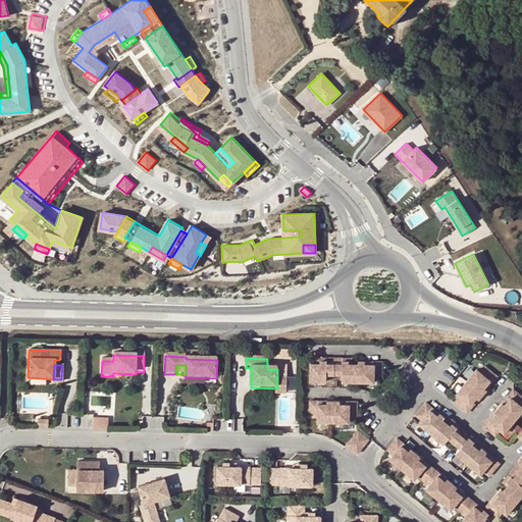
[(341,379),(341,386),(372,387),(372,383),(380,383),(380,367),(372,367),(372,370),(363,369),(363,366),(357,366),(357,369),(351,369),(348,369),(348,366),(342,366),(342,369),(325,368),(325,365),(319,365),(319,368),(316,368),(310,368),(309,385),(325,385),(325,379),(341,379)]
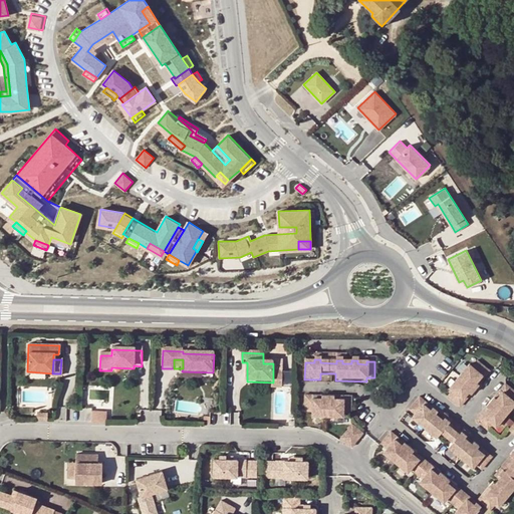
[(461,416),(466,410),(464,408),(469,401),(471,403),(479,393),(477,392),(483,384),(485,387),(490,379),(478,369),(473,375),(470,372),(450,397),(453,399),(448,405),(461,416)]
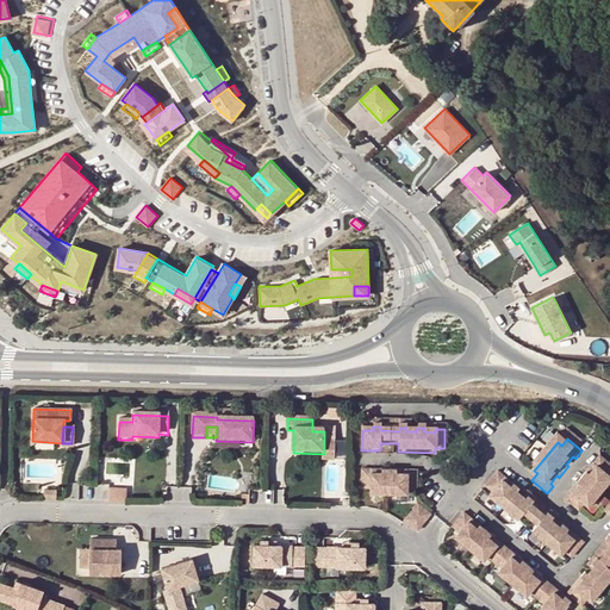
[(336,444),(324,443),(324,454),(323,464),(335,464),(336,444)]
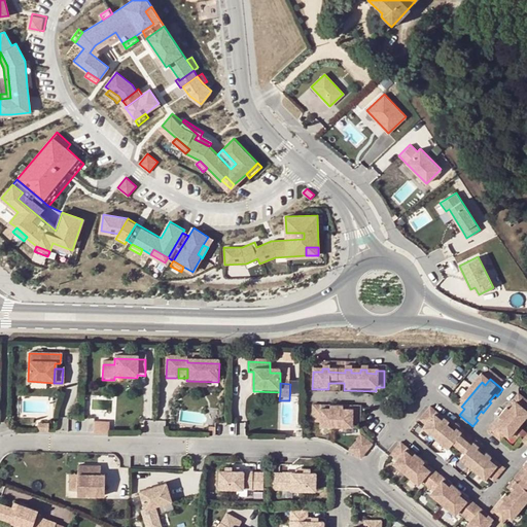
[(491,402),(497,396),(495,394),(489,401),(491,402)]
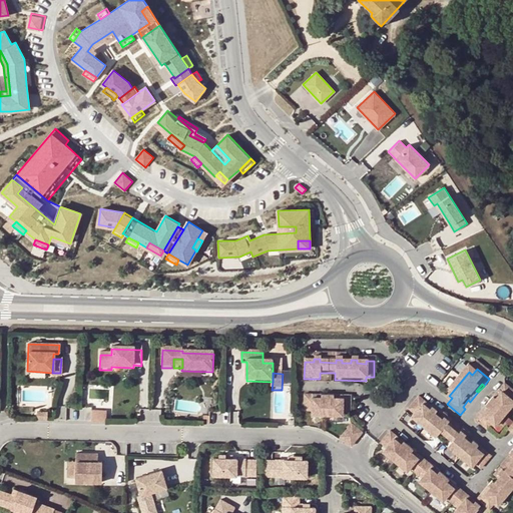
[(480,421),(475,428),(487,438),(492,432),(495,434),(512,413),(512,408),(512,407),(512,398),(505,392),(500,398),(502,400),(496,407),(494,405),(486,415),(488,417),(482,423),(480,421)]
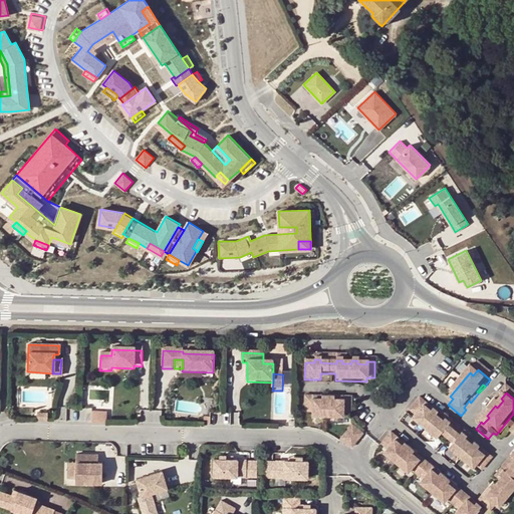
[(501,399),(495,406),(497,408),(503,401),(501,399)]
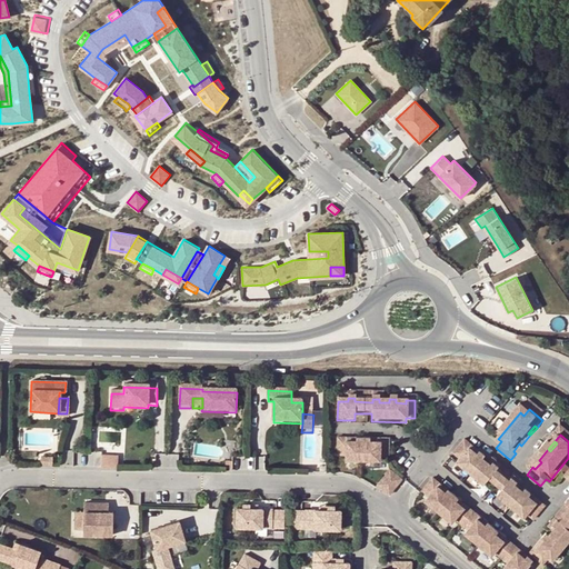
[(345,462),(345,467),(379,467),(379,462),(388,462),(388,445),(379,445),(379,448),(363,448),(362,445),(356,445),(356,448),(346,448),(346,445),(337,445),(337,462),(345,462)]
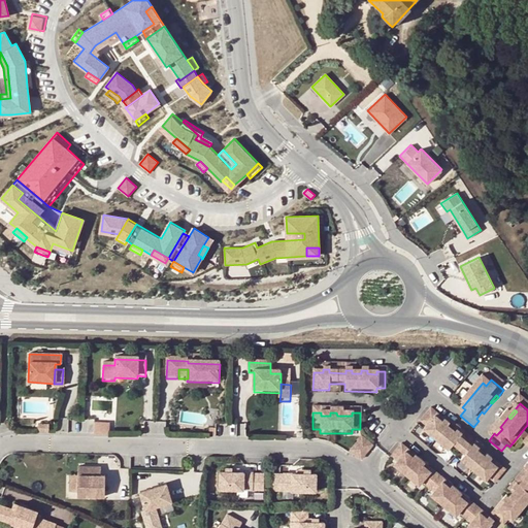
[(436,424),(438,422),(431,416),(421,428),(427,434),(424,437),(449,458),(454,452),(465,462),(461,467),(485,488),(488,485),(494,490),(504,477),(499,472),(497,474),(490,468),(492,466),(487,462),(485,465),(481,461),(477,459),(480,456),(475,453),(477,450),(464,439),(460,443),(456,439),(449,434),(451,431),(444,427),(442,430),(436,424)]
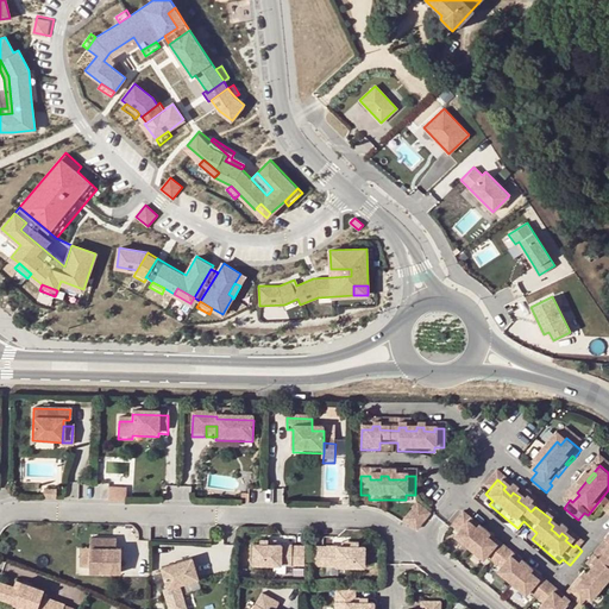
[(535,507),(531,502),(526,507),(531,512),(535,507)]
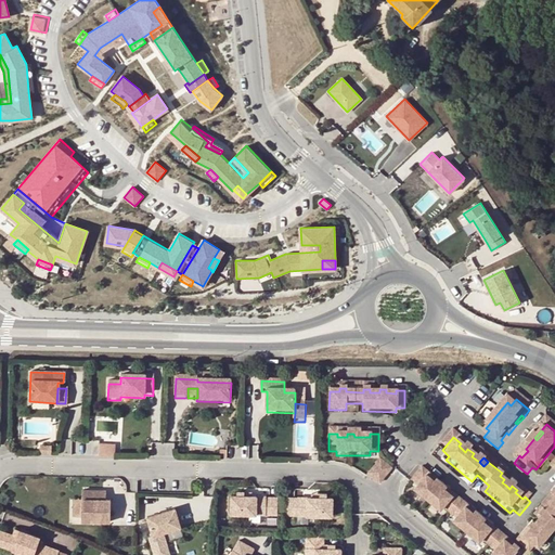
[(372,476),(384,487),(397,472),(385,461),(372,476)]
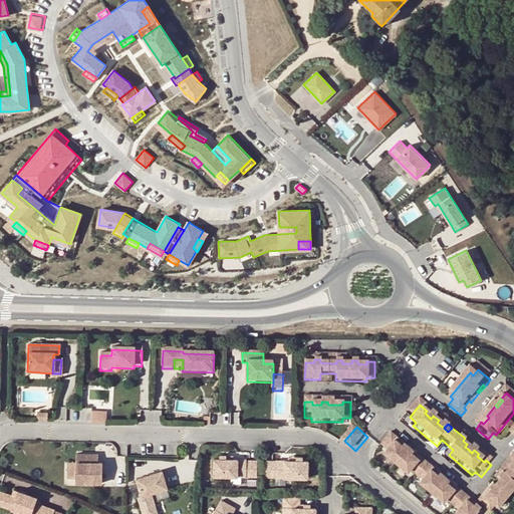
[(407,448),(400,442),(402,440),(396,435),(386,447),(392,452),(389,455),(413,475),(415,472),(421,477),(432,464),(425,459),(423,461),(416,455),(418,453),(409,445),(407,448)]
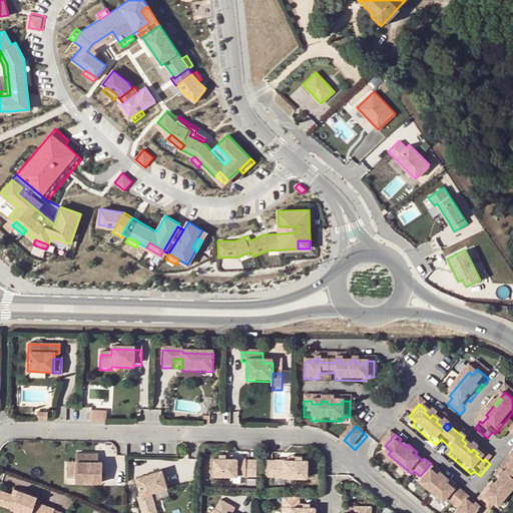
[(464,446),(467,448),(471,443),(464,437),(462,440),(466,443),(464,446)]
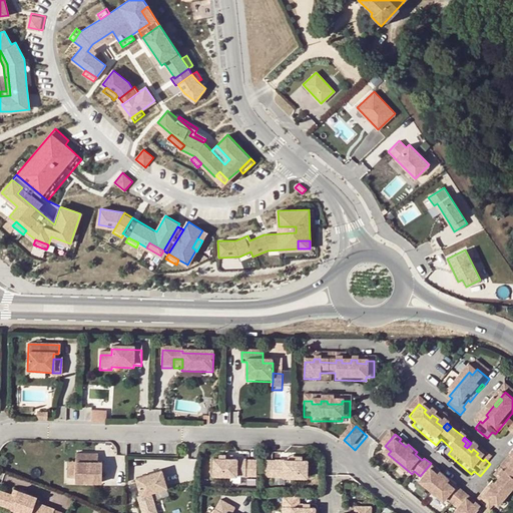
[(424,458),(417,452),(415,454),(422,460),(424,458)]
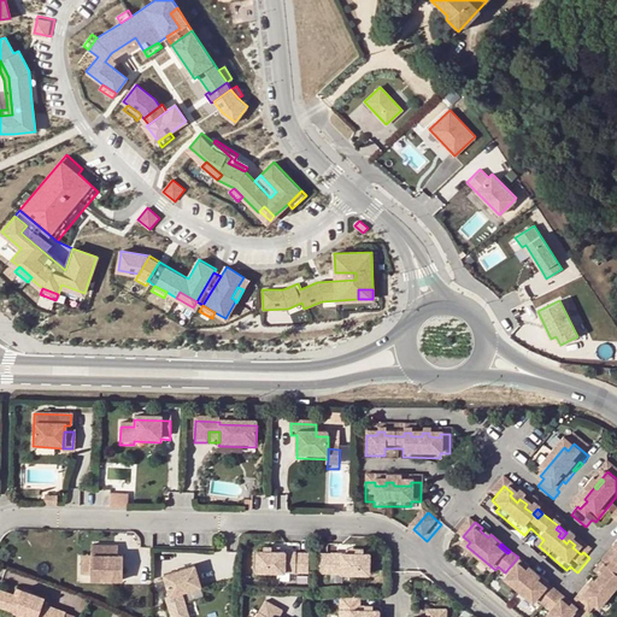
[(118,554),(118,545),(93,545),(92,554),(92,574),(92,579),(122,580),(122,554),(118,554)]
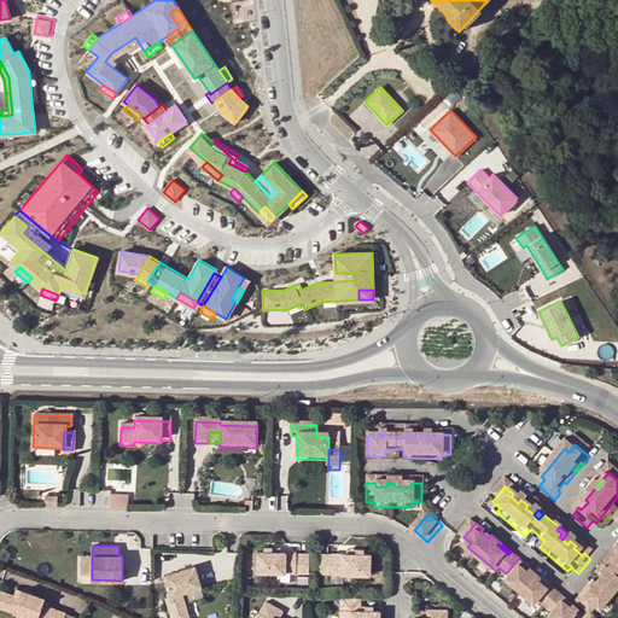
[(273,551),(273,546),(264,546),(264,551),(258,551),(258,571),(310,572),(310,552),(297,552),(297,551),(281,551),(273,551)]
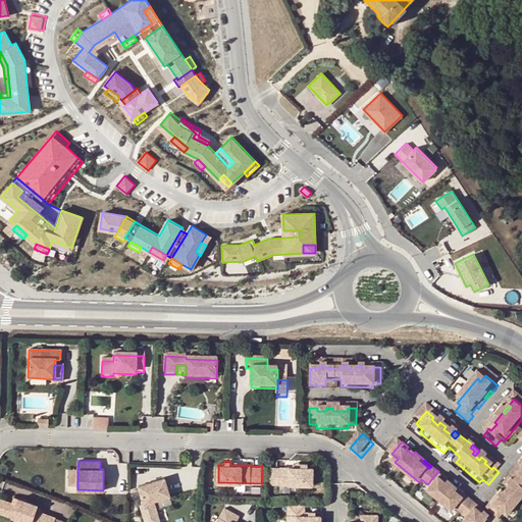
[(493,467),(486,461),(484,463),(491,469),(493,467)]
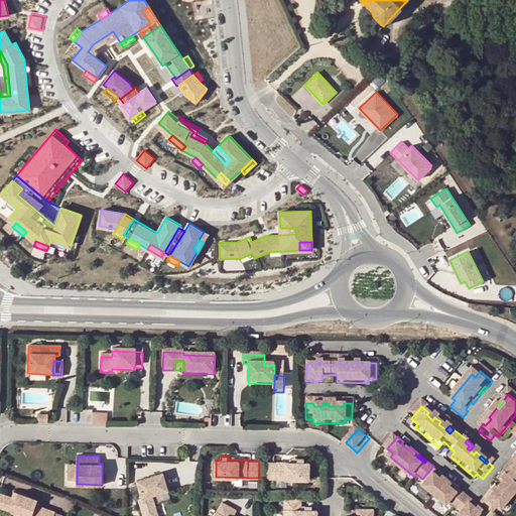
[(304,458),(297,458),(297,462),(290,462),(277,461),(277,462),(266,461),(265,478),(309,479),(309,462),(304,462),(304,458)]
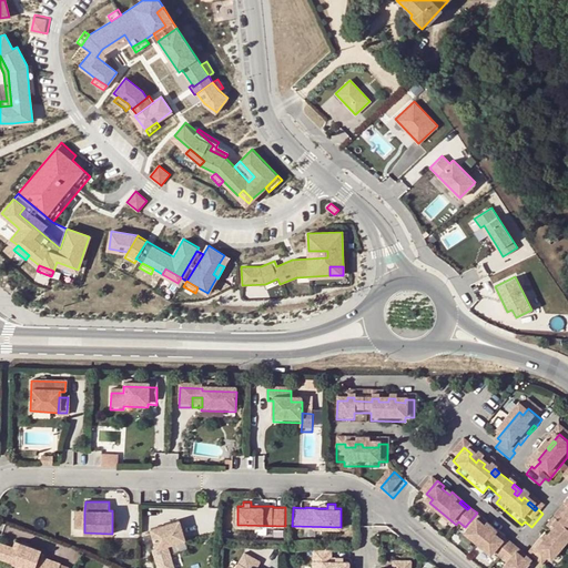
[(553,559),(556,563),(567,548),(567,508),(558,520),(560,523),(556,527),(559,529),(557,533),(553,537),(549,535),(546,540),(548,543),(541,550),(539,548),(534,555),(538,559),(547,566),(553,559)]
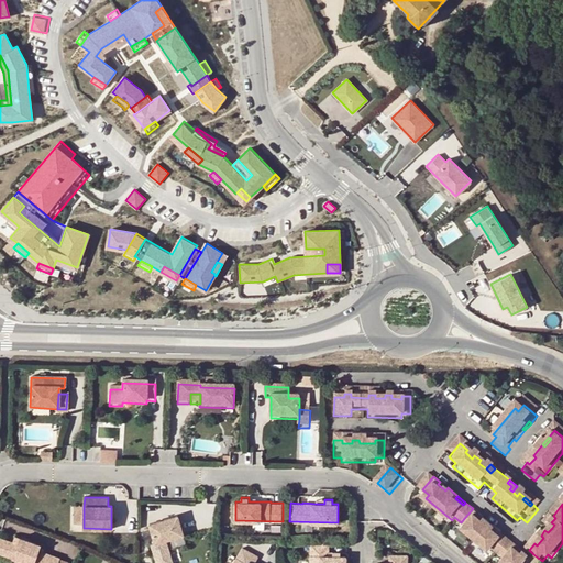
[(84,506),(74,506),(74,523),(84,523),(84,506)]
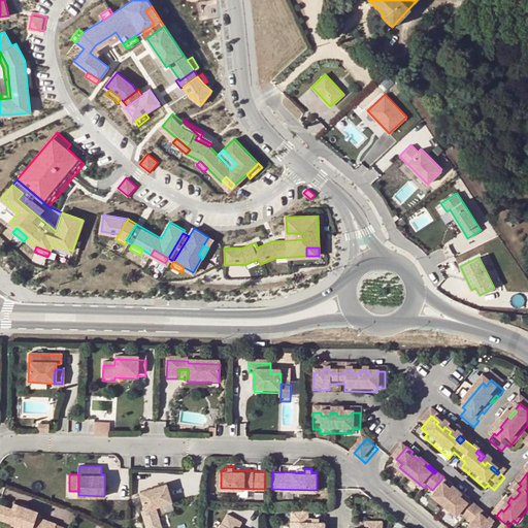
[(450,482),(443,476),(432,490),(438,494),(436,498),(461,518),(463,515),(469,520),(480,507),(473,502),(471,504),(465,498),(466,496),(457,488),(455,491),(448,485),(450,482)]
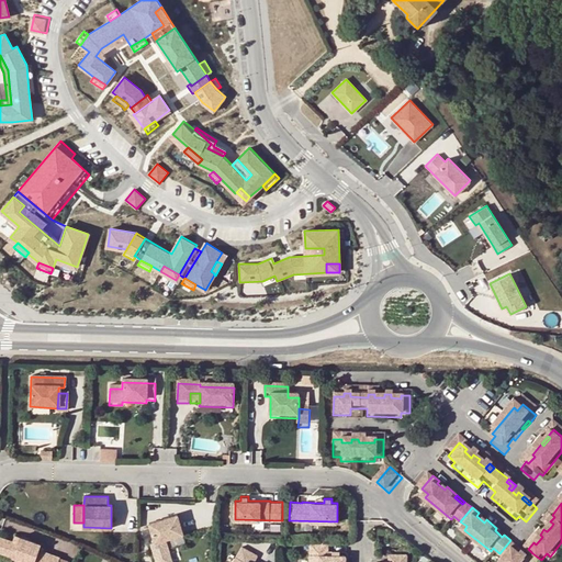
[(176,513),(149,525),(157,542),(183,530),(176,513)]
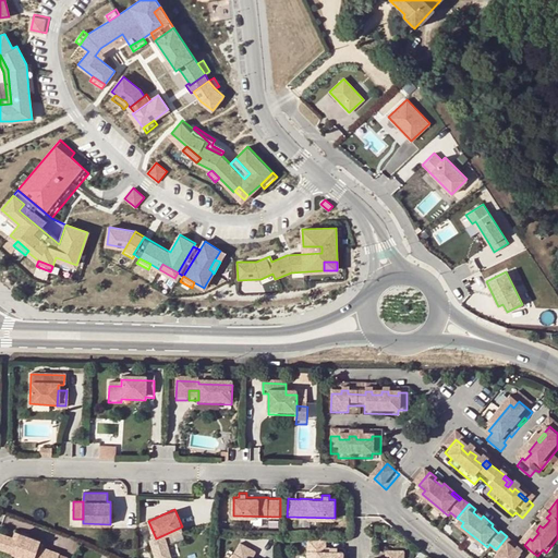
[(483,516),(475,509),(473,512),(481,519),(483,516)]
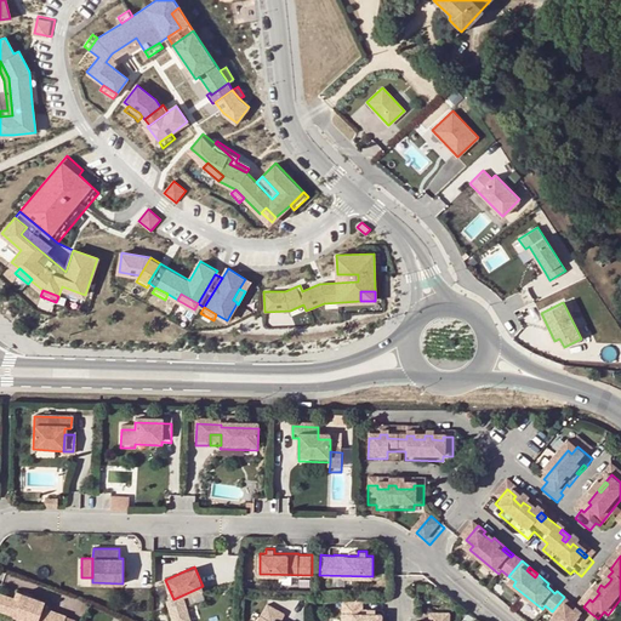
[(609,582),(611,579),(608,576),(613,571),(610,569),(603,577),(609,582)]
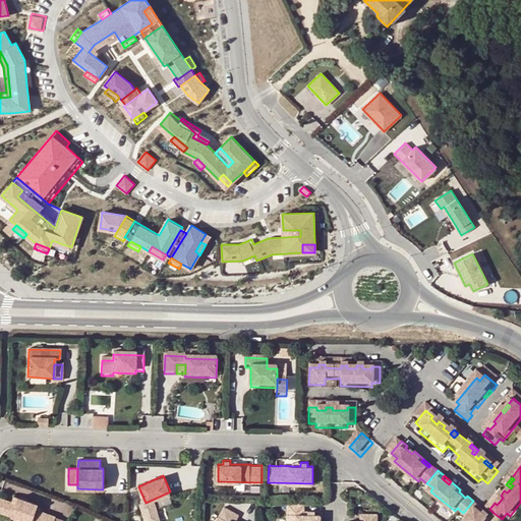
[(467,496),(460,489),(459,491),(465,498),(467,496)]
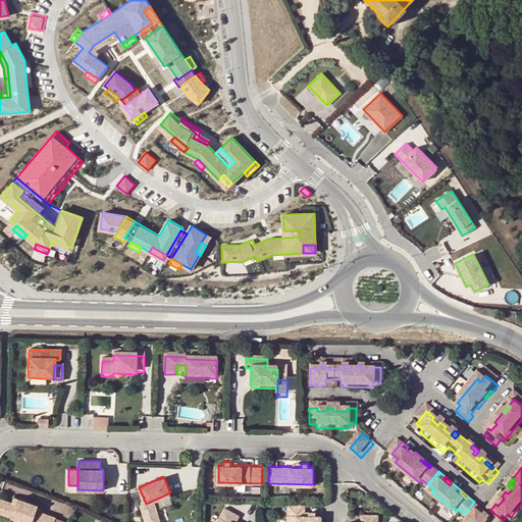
[(9,503),(0,499),(0,512),(14,518),(24,521),(50,521),(53,517),(33,510),(35,505),(15,497),(13,504),(9,503)]
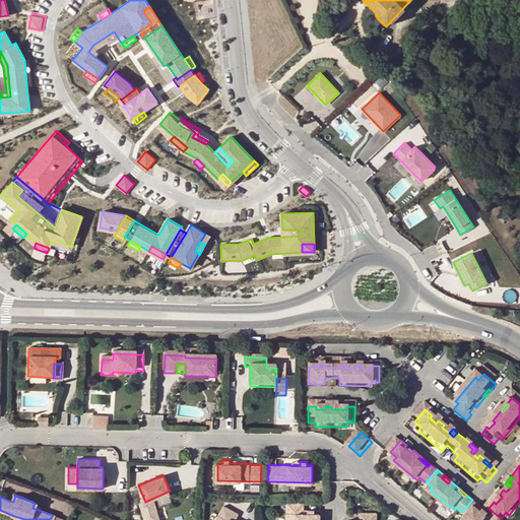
[(304,499),(287,499),(286,519),(320,519),(320,510),(315,510),(315,507),(308,506),(308,510),(304,510),(304,507),(304,499)]
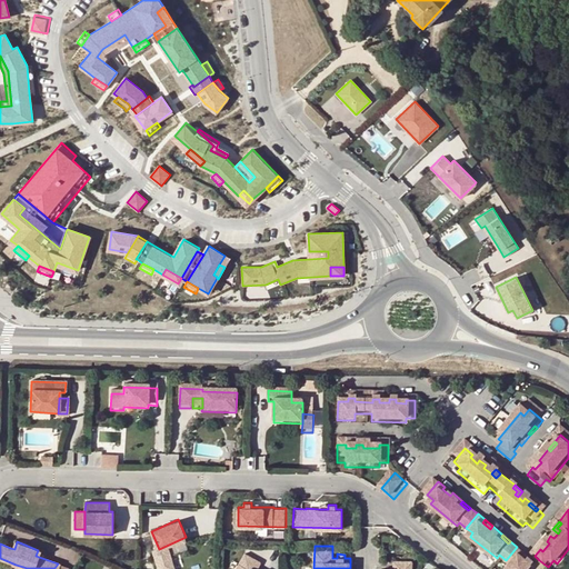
[(525,552),(517,547),(506,560),(512,566),(509,568),(531,568),(537,563),(531,559),(530,561),(522,556),(525,552)]
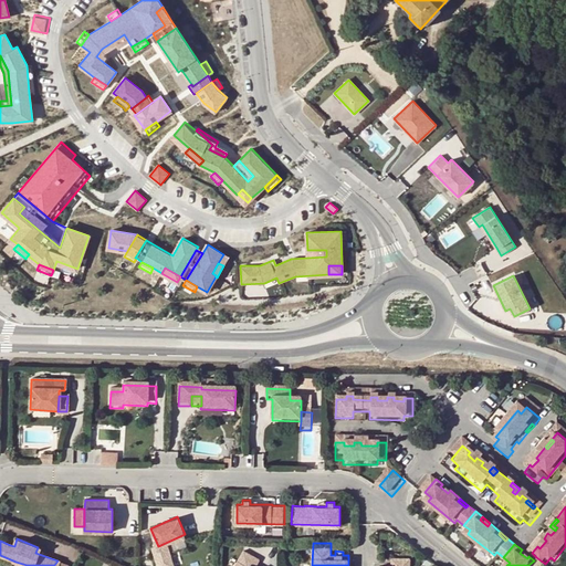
[(254,565),(259,559),(243,551),(238,562),(234,565),(254,565)]
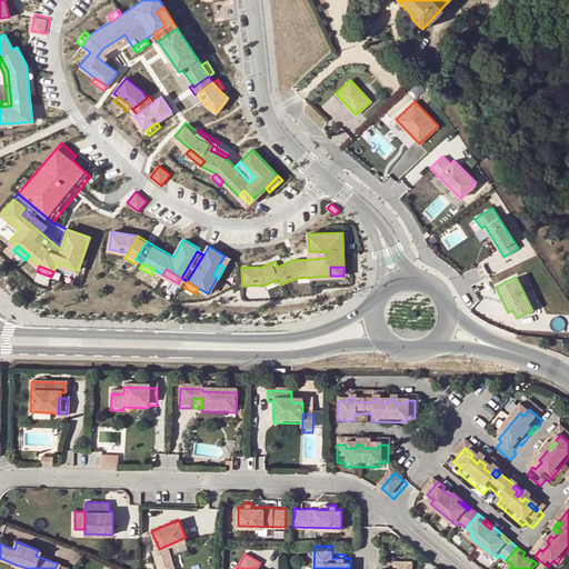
[(377,568),(371,568),(407,568),(407,557),(390,557),(389,565),(389,568),(385,568),(385,565),(377,563),(377,568)]
